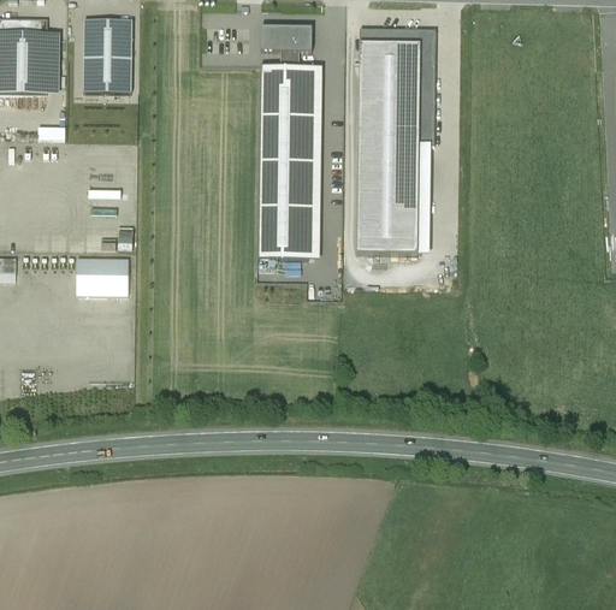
[(87,92),(134,92),(134,19),(87,19),(87,92)]
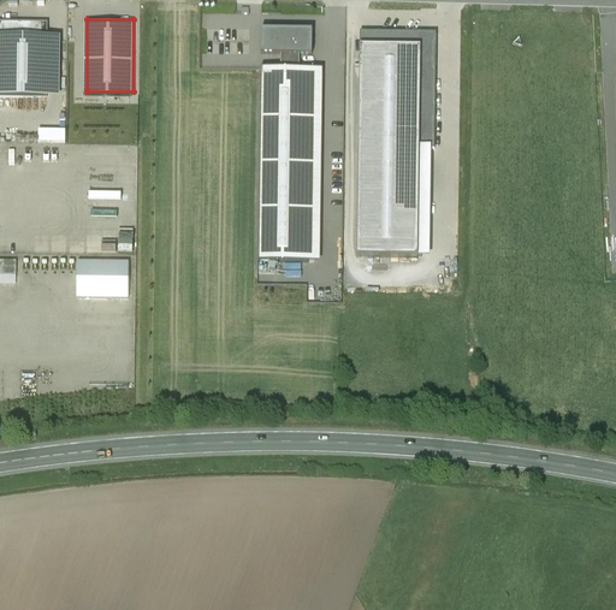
[(313,27),(261,25),(261,49),(313,51),(313,27)]
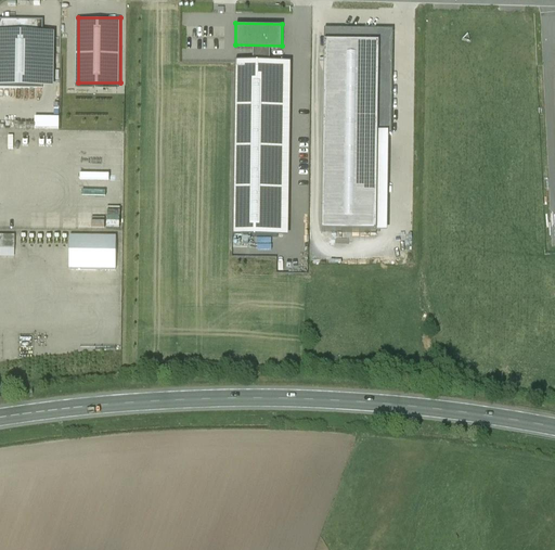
[(0,26),(0,81),(54,82),(55,28),(0,26)]
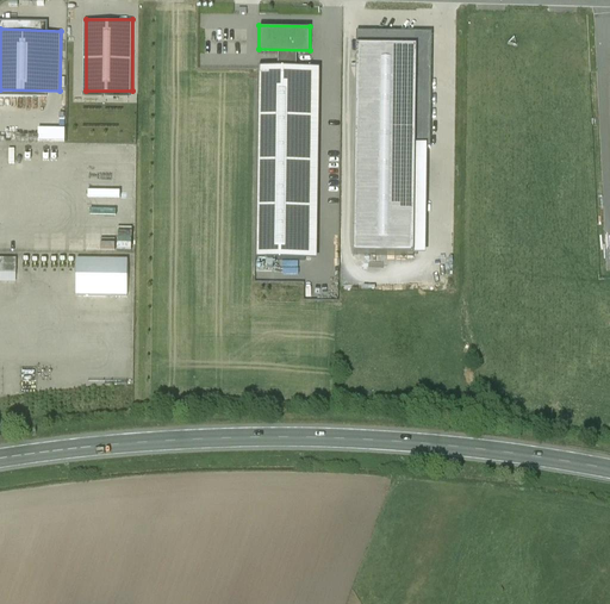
[(419,243),(424,33),(363,32),(359,242),(419,243)]
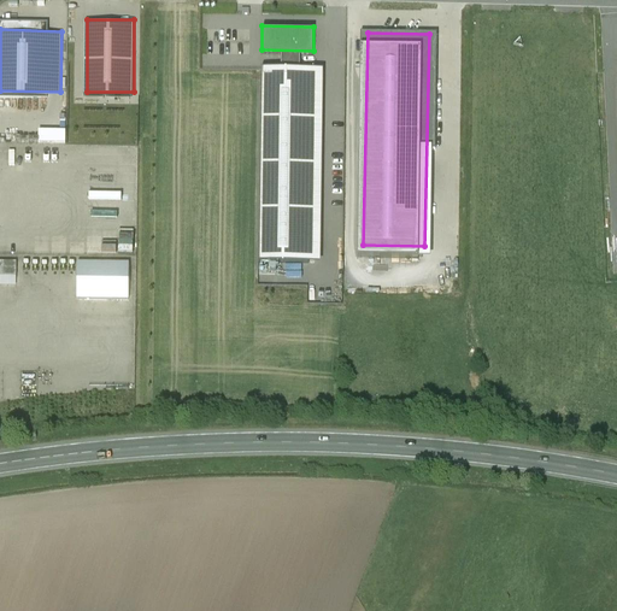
[(262,64),(258,256),(319,257),(323,65),(262,64)]
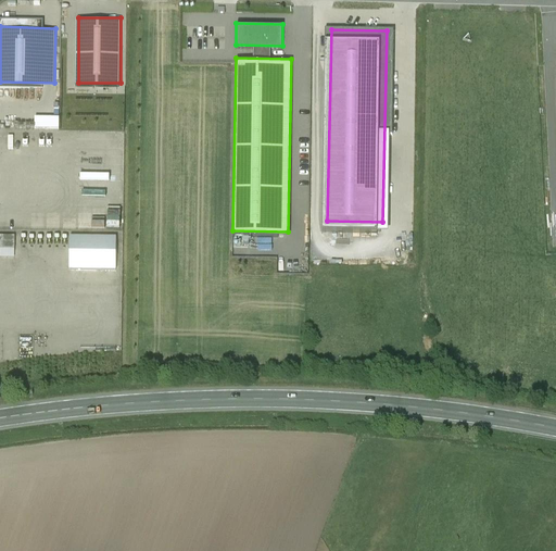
[(83,202),(83,216),(112,216),(112,202),(83,202)]
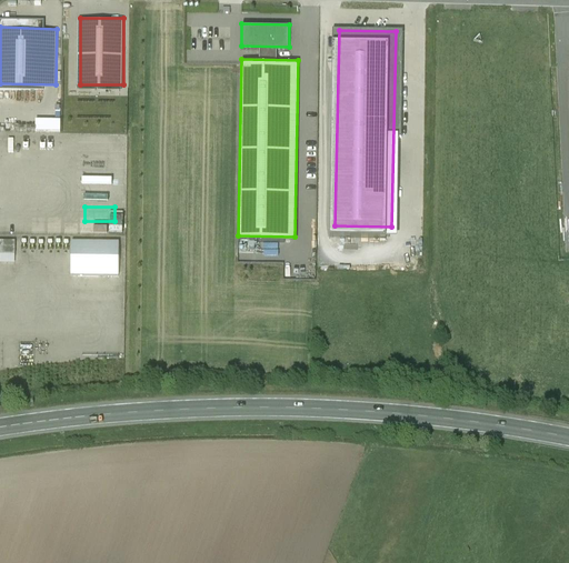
[(18,258),(18,235),(0,235),(0,248),(2,249),(2,258),(18,258)]
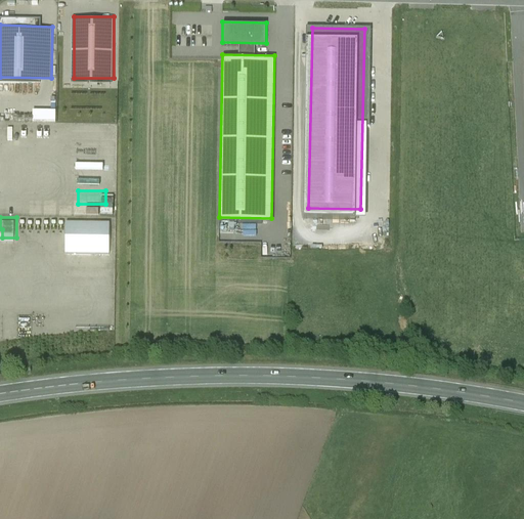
[(110,220),(66,219),(66,251),(110,251),(110,220)]
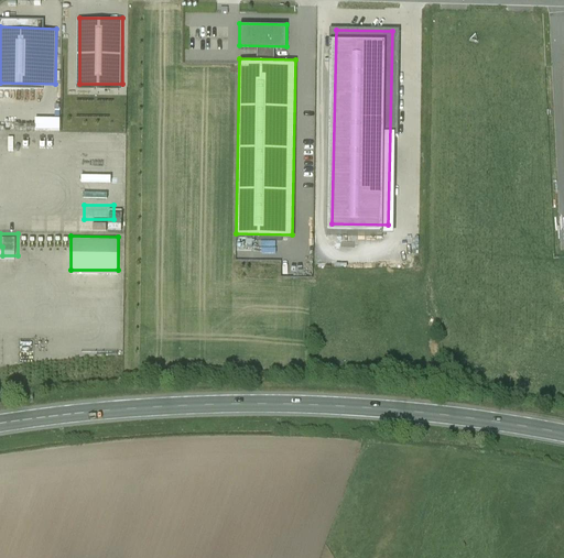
All buildings are outlined.
